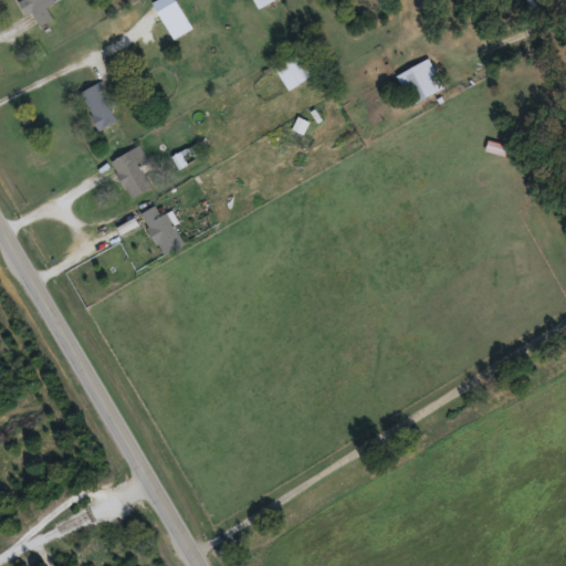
[(24,0),(44,0),(53,19),(38,25),(24,0)]
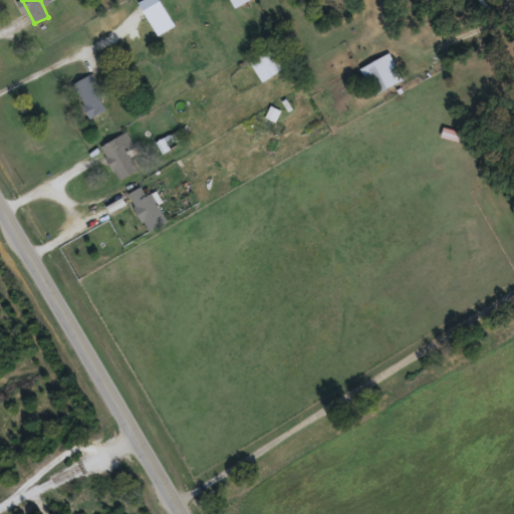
[(158,33),(139,0),(161,0),(175,23),(158,33)]
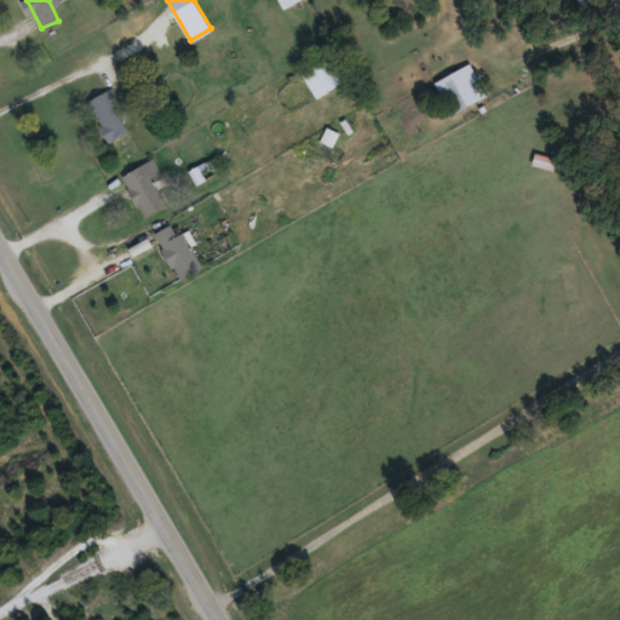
[(286,0),(306,0),(321,27),(305,35),(286,0)]
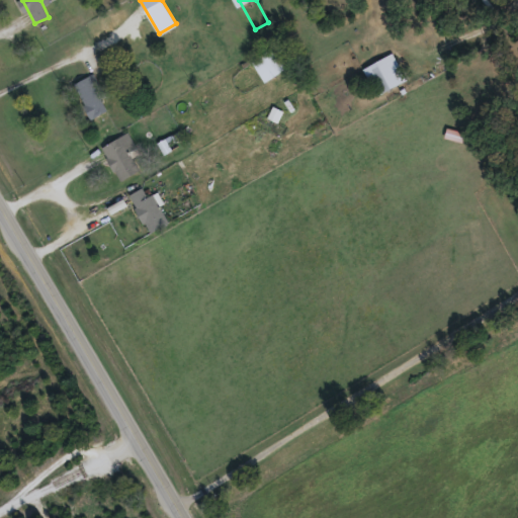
[(292,62),(264,81),(250,60),(278,41),(292,62)]
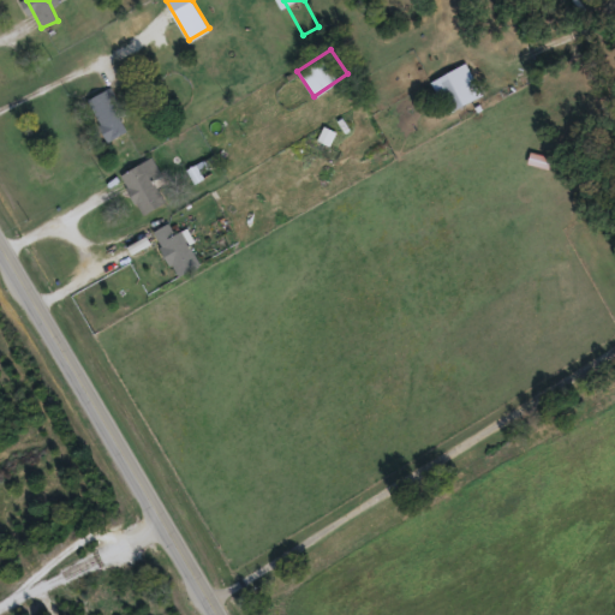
[(429,81),(446,71),(464,102),(447,112),(429,81)]
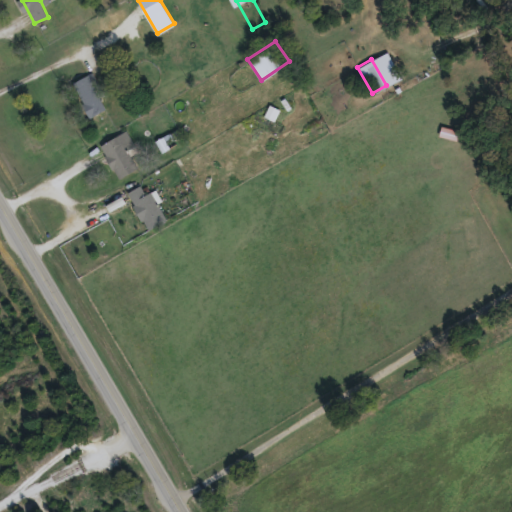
[(90,117),(72,81),(92,72),(104,95),(100,96),(106,108),(90,117)]
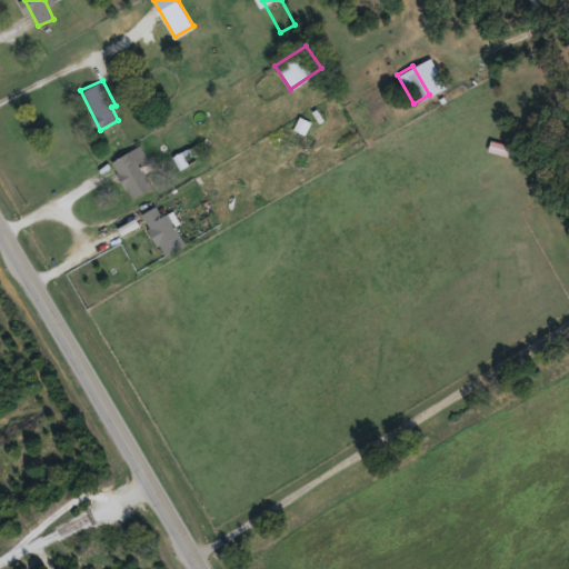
[(488,150),(491,138),(511,143),(508,156),(488,150)]
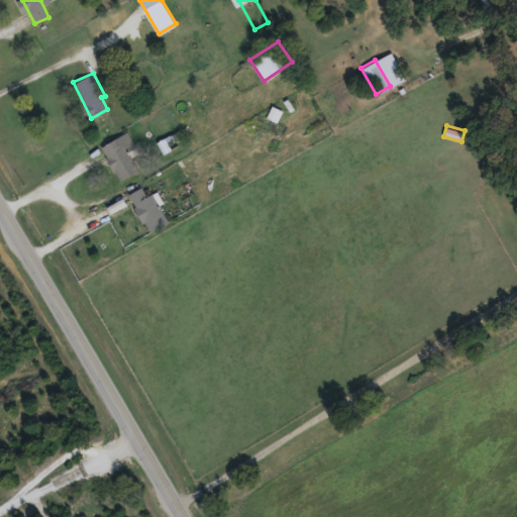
[(164,152),(157,141),(179,128),(186,139),(164,152)]
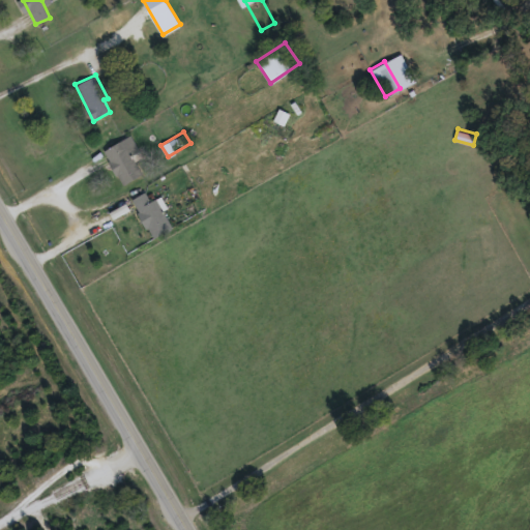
[(142,174),(123,184),(104,148),(130,135),(142,155),(135,159),(142,174)]
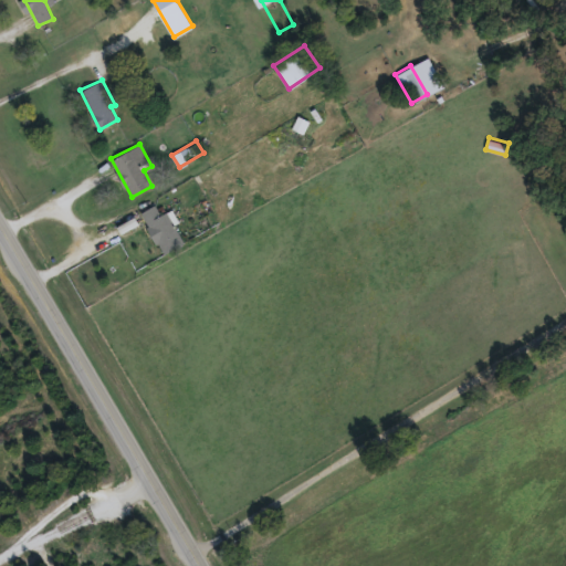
[(142,211),(160,201),(182,243),(164,253),(142,211)]
